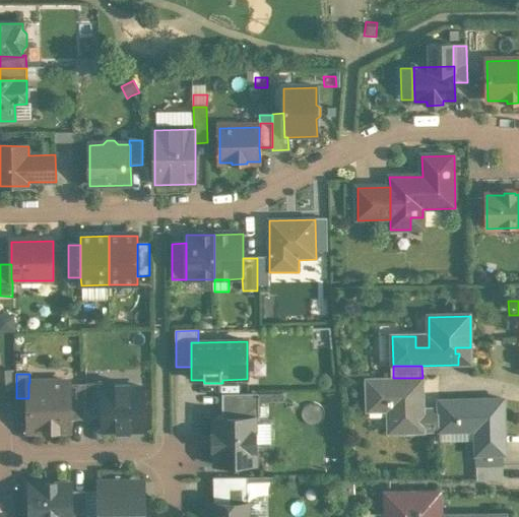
[(393,378),(368,379),(368,411),(388,411),(389,434),(424,433),(423,410),(423,378),(393,378)]
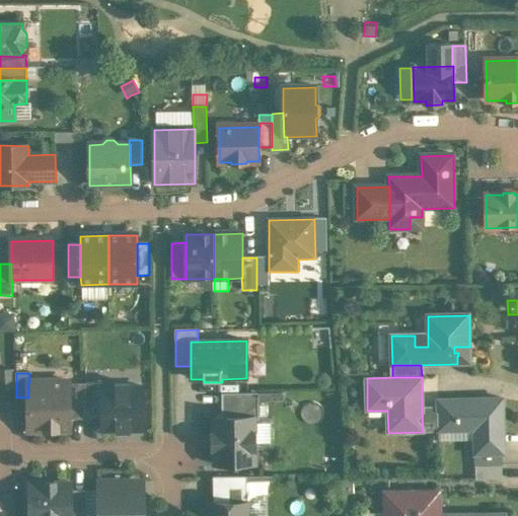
[(29,382),(28,382),(28,397),(29,431),(70,431),(70,421),(69,384),(69,382),(29,382)]
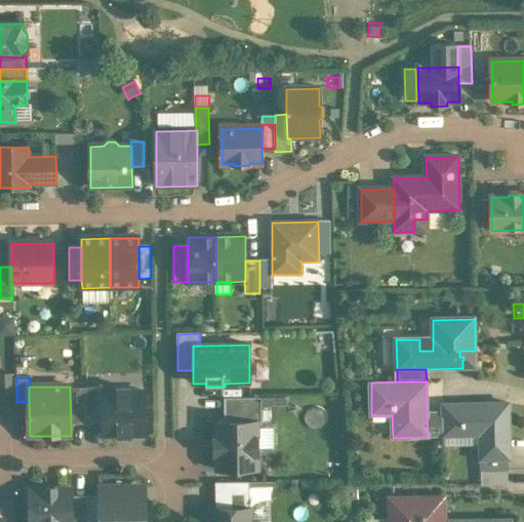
[(86,389),(70,389),(71,426),(87,425),(86,389)]
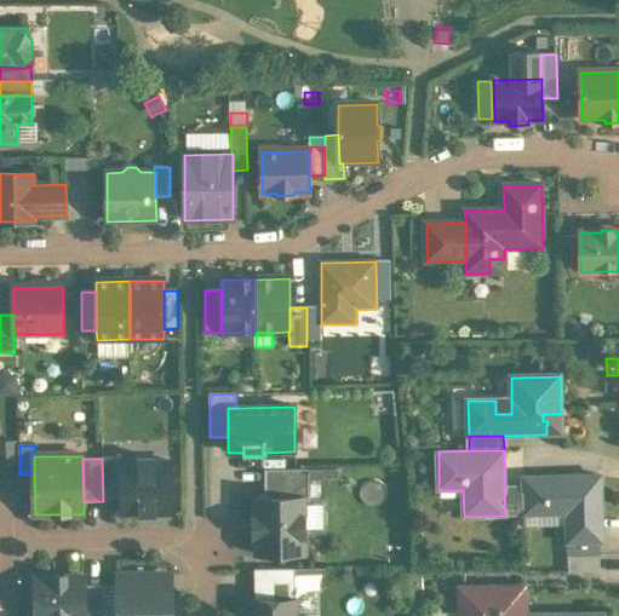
[(122,459),(102,459),(103,501),(122,501),(122,464),(122,459)]
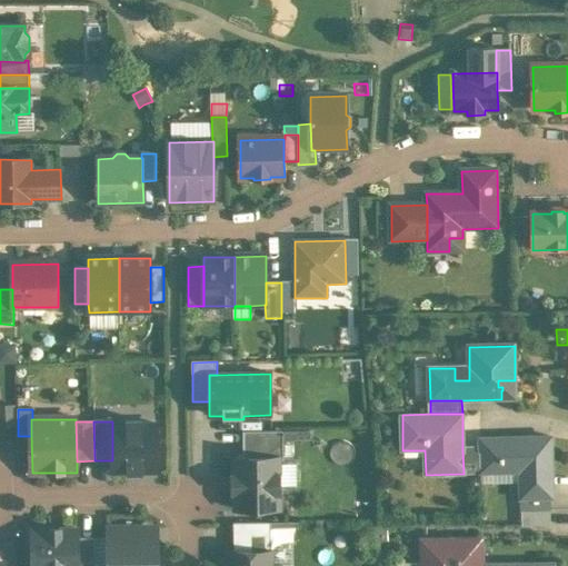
[(143,425),(143,421),(126,421),(126,426),(112,426),(112,460),(113,475),(127,475),(127,477),(145,476),(145,474),(158,474),(157,425),(143,425)]
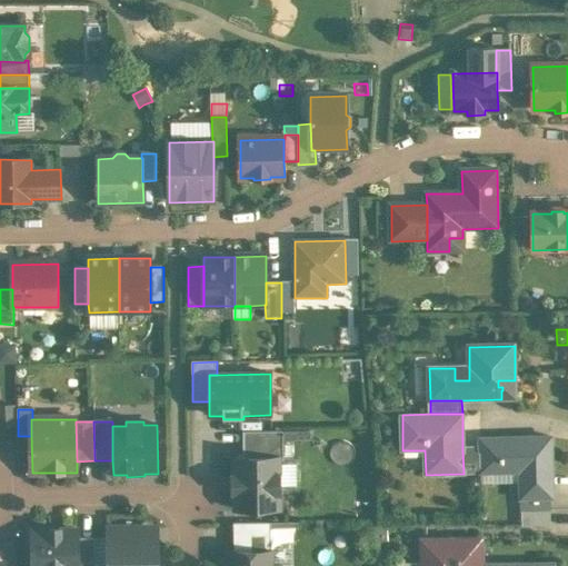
[(284,433),(284,442),(310,442),(310,432),(284,433)]
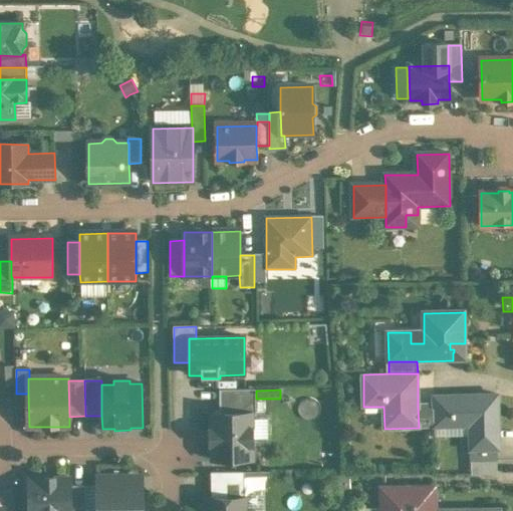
[(256,391),(220,391),(220,415),(252,415),(252,416),(256,416),(256,399),(256,391)]
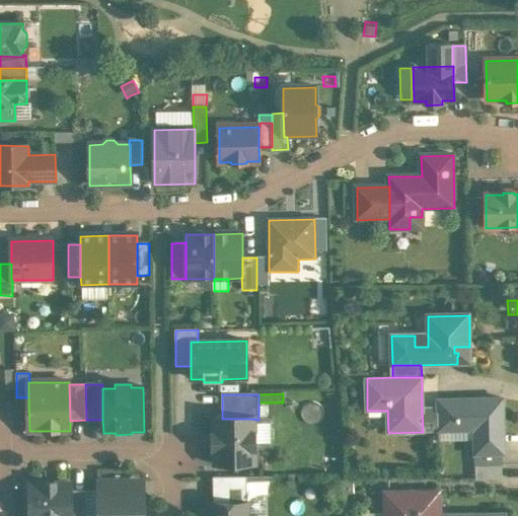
[(503,399),(438,401),(438,409),(439,432),(474,431),(475,441),(475,455),(502,454),(504,454),(503,399)]
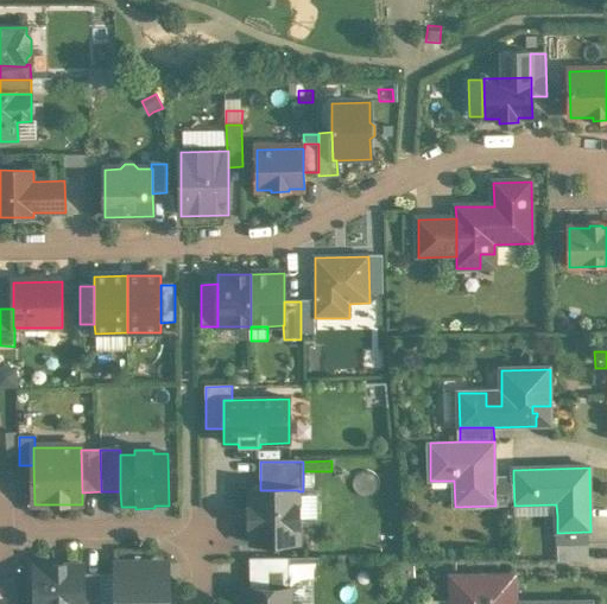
[(513,478),(494,479),(495,506),(514,506),(513,478)]
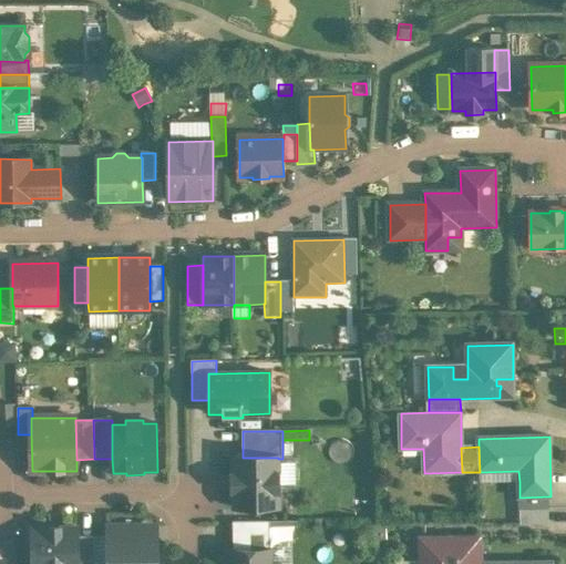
[(278,459),(278,458),(243,458),(234,458),(235,475),(233,475),(233,491),(235,491),(235,509),(279,509),(278,459)]
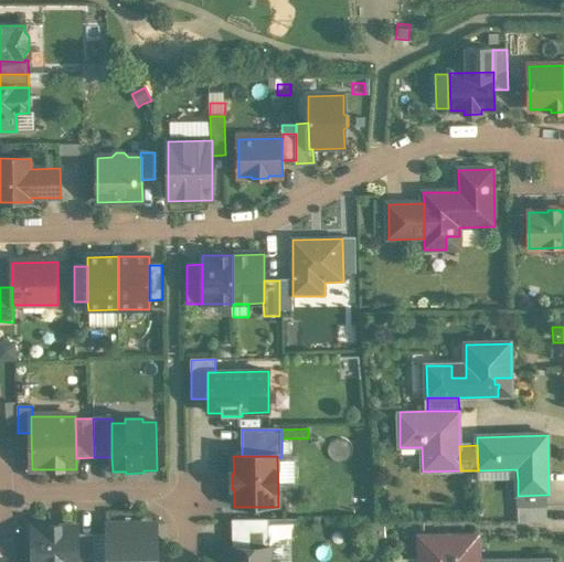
[(517,469),(478,470),(478,481),(518,480),(517,469)]
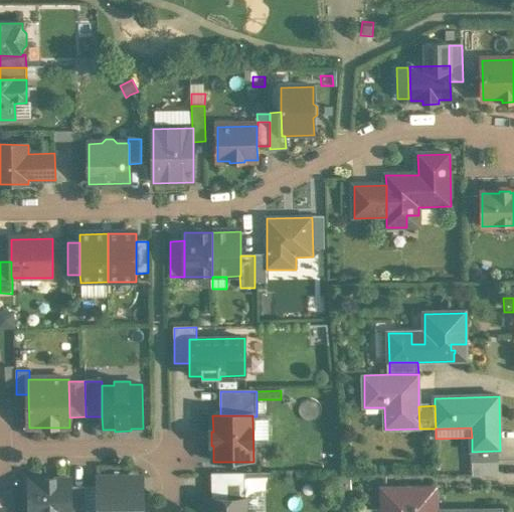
[(498,451),(472,452),(472,464),(498,463),(498,451)]
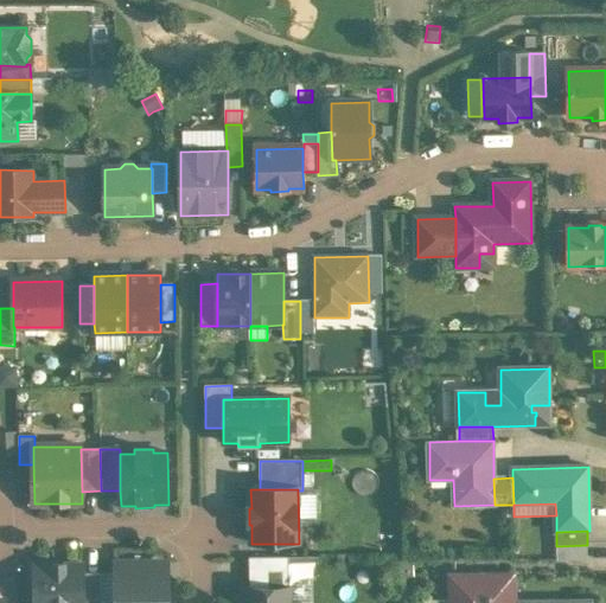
[(587,545),(556,546),(557,562),(588,562),(587,545)]
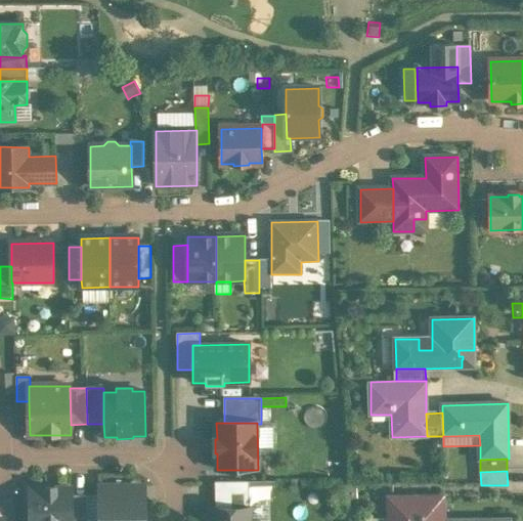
[(466,486),(481,485),(480,472),(466,472),(466,486)]
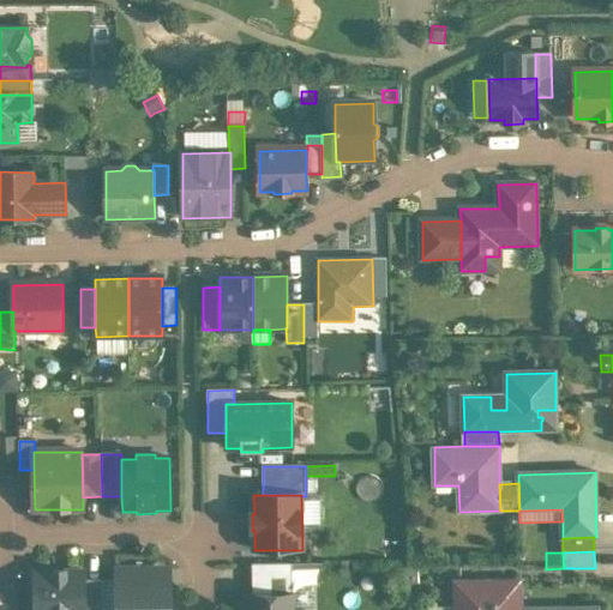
[(294,596),(293,565),(252,565),(253,597),(294,596)]
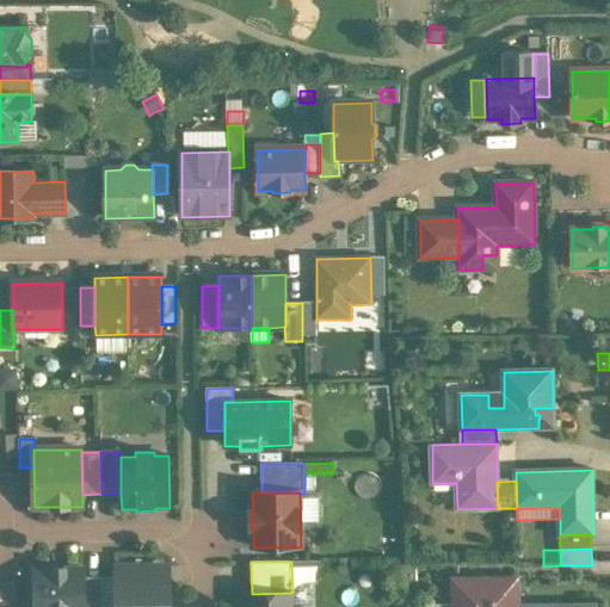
[(170,584),(170,568),(117,569),(117,578),(117,586),(170,584)]
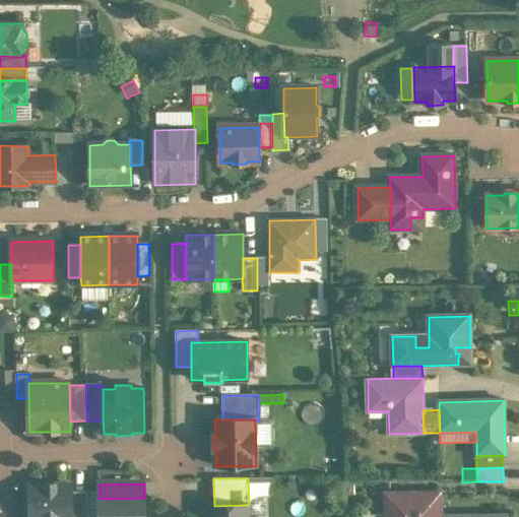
[(71,516),(71,493),(71,485),(30,486),(30,516),(71,516)]
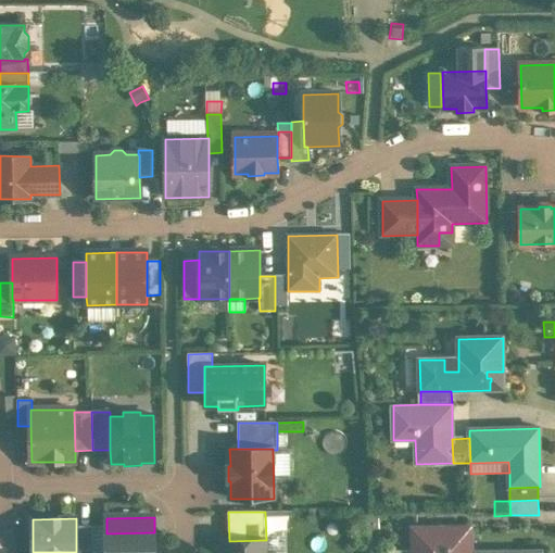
[(93,552),(93,527),(76,527),(76,552),(93,552)]
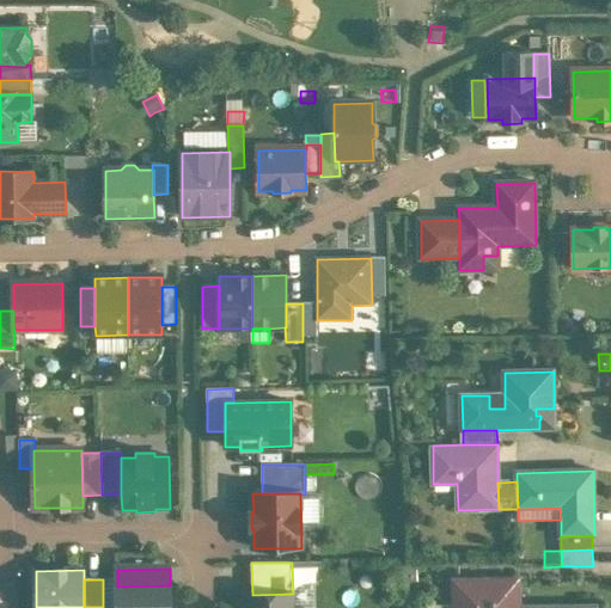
[(117,607),(117,587),(117,579),(103,579),(103,607),(117,607)]
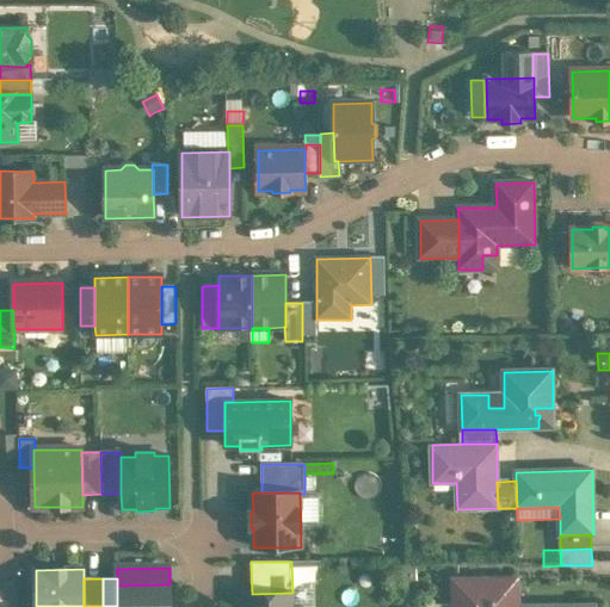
[(518,606),(518,578),(454,580),(454,606),(518,606)]
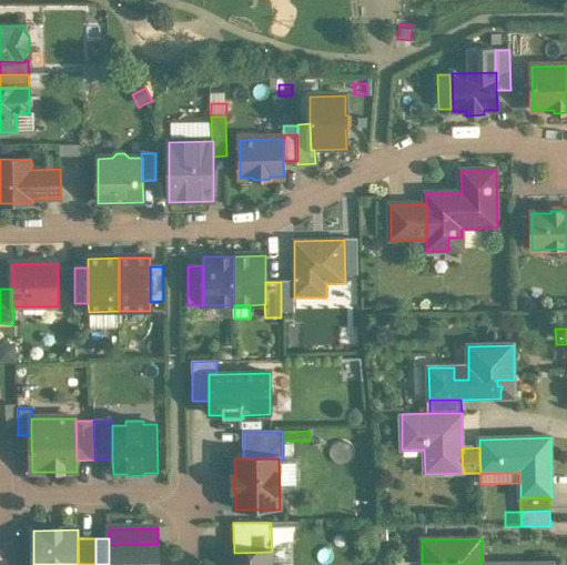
[(157,564),(158,544),(109,545),(109,564),(157,564)]
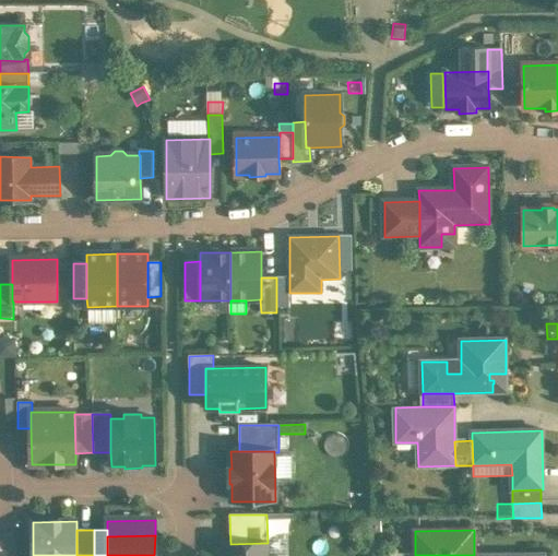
[(230,544),(226,544),(225,555),(268,555),(268,543),(230,544)]
